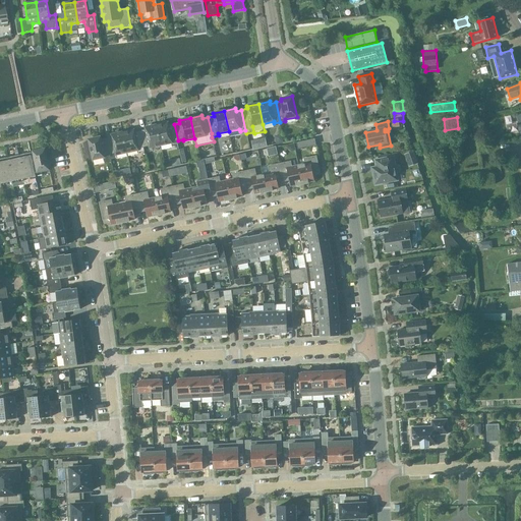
[(178,140),(174,124),(168,125),(168,123),(157,125),(161,146),(172,143),(172,146),(178,145),(178,140)]
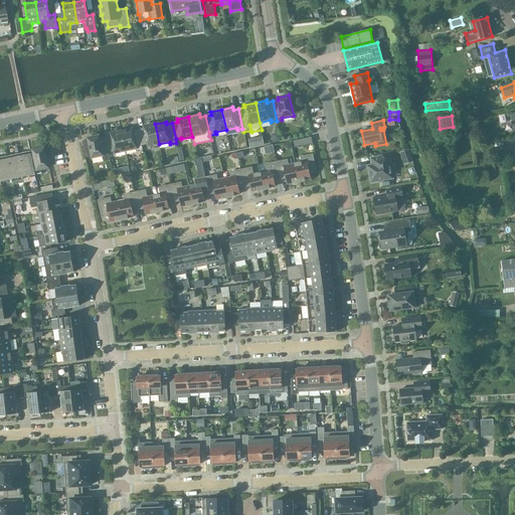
[(148,147),(159,144),(155,124),(144,126),(144,129),(139,130),(142,146),(148,145),(148,147)]
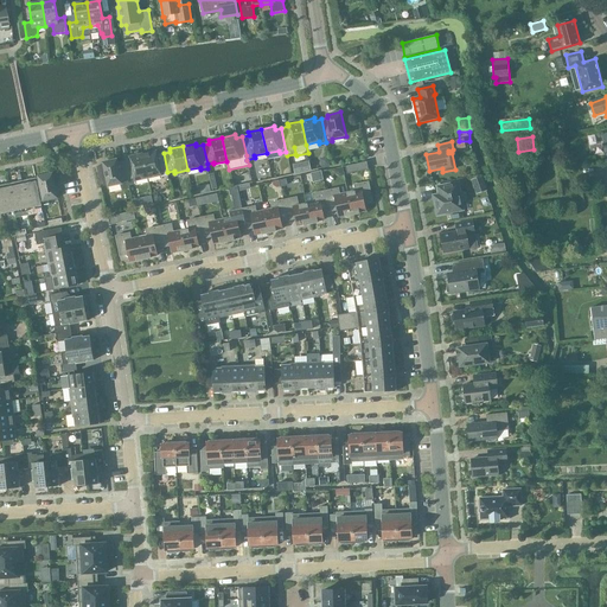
[(167,172),(164,153),(157,154),(157,152),(144,154),(147,178),(160,176),(161,178),(168,177),(167,172)]
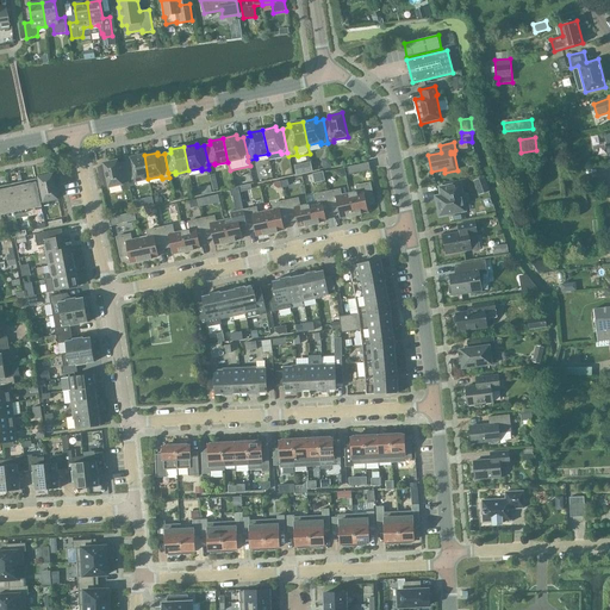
[(135,182),(148,179),(144,155),(130,157),(131,161),(124,162),(129,181),(135,180),(135,182)]
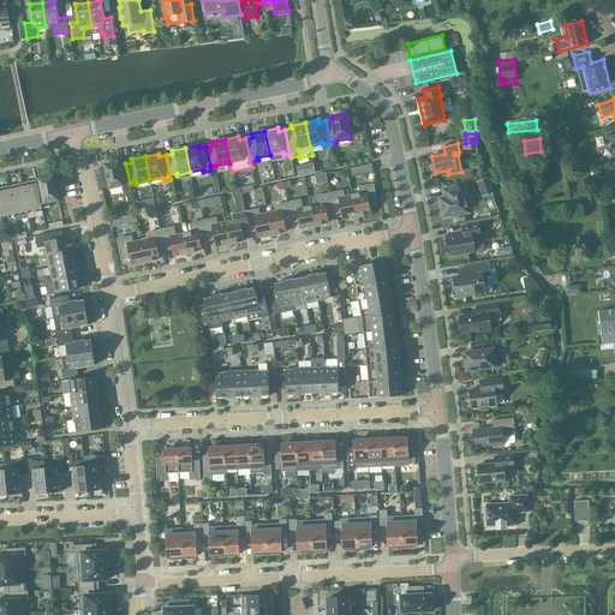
[(130,183),(125,163),(119,165),(119,162),(105,165),(105,167),(99,169),(102,187),(109,186),(109,189),(123,186),(124,193),(132,192),(130,183)]
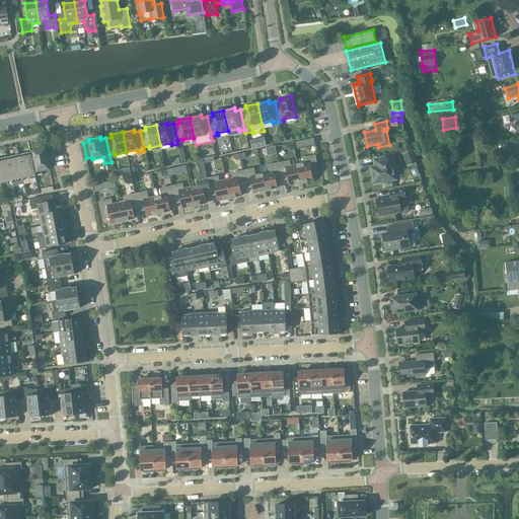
[(313,139),(295,143),(297,149),(315,145),(313,139)]
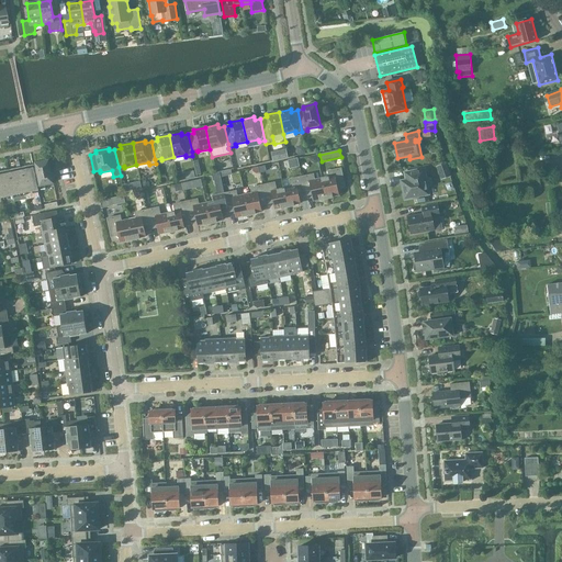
[(54,183),(48,160),(35,164),(35,165),(0,171),(0,199),(38,191),(37,187),(54,183)]
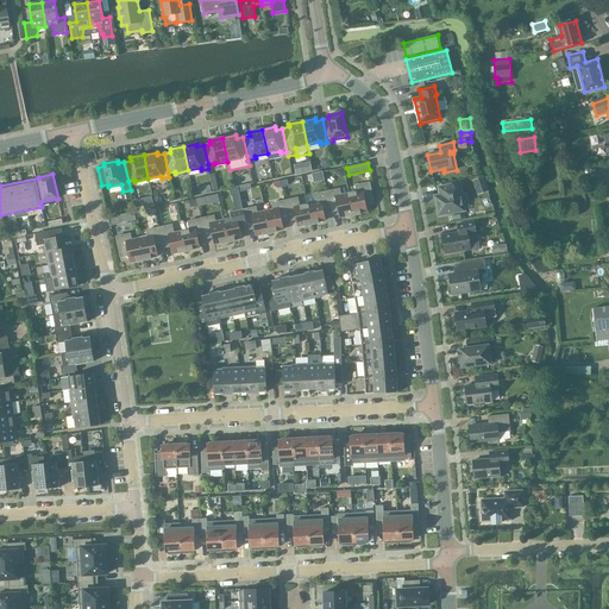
[(207,184),(215,182),(213,174),(205,176),(207,184)]
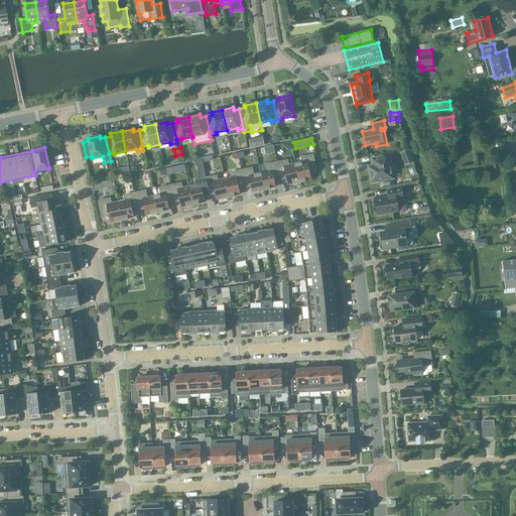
[(209,172),(205,152),(199,153),(202,173),(209,172)]
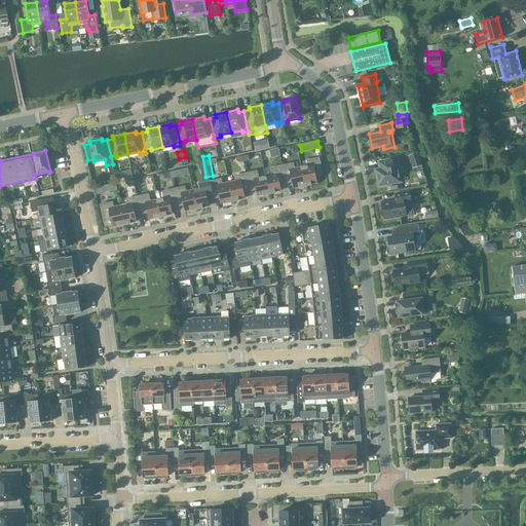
[(302,167),(306,187),(311,185),(311,184),(317,183),(316,177),(323,176),(320,158),(307,160),(308,165),(302,167)]
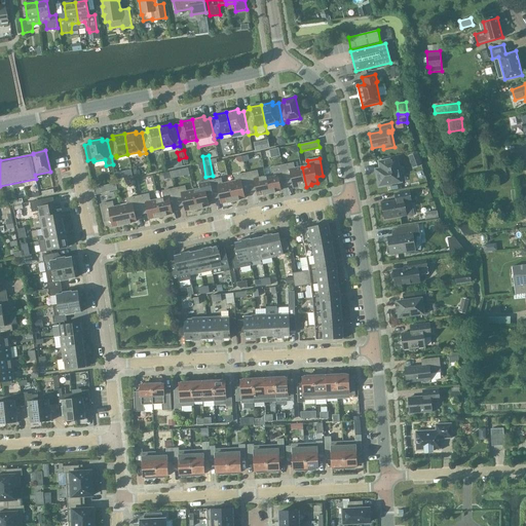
[(397,158),(381,161),(380,162),(381,166),(373,168),(376,186),(385,185),(401,182),(400,176),(403,175),(404,174),(405,171),(404,168),(403,166),(401,165),(398,165),(397,158)]
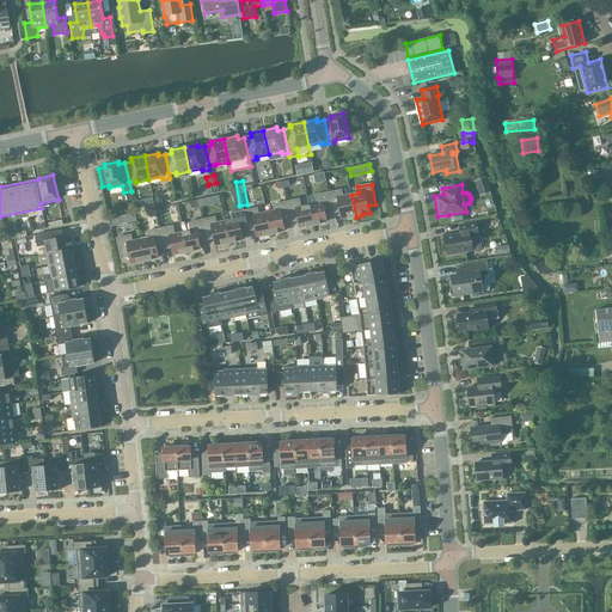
[(488,185),(479,188),(482,195),(490,191),(488,185)]
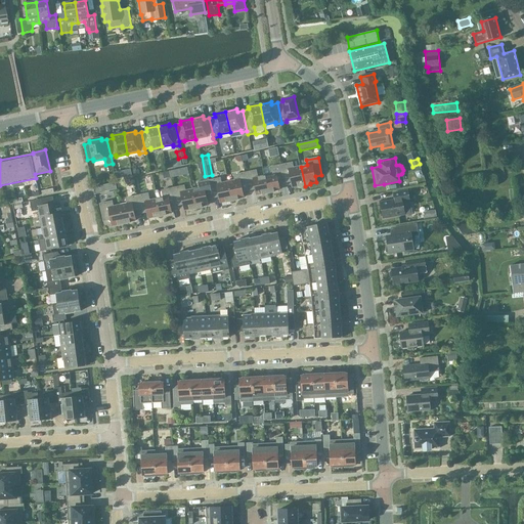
[(305,186),(301,167),(294,168),(293,163),(281,165),(286,182),(291,181),(293,187),(299,186),(299,187),(305,186)]
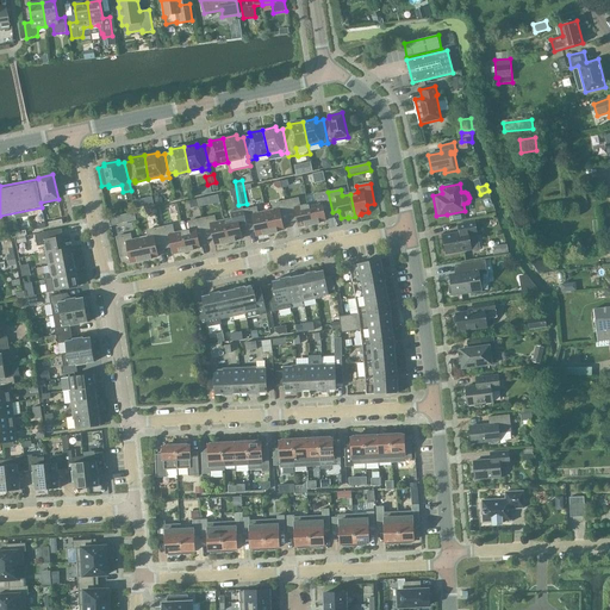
[(325,215),(332,212),(328,192),(315,195),(316,201),(307,203),(312,225),(319,224),(319,223),(327,222),(325,215)]
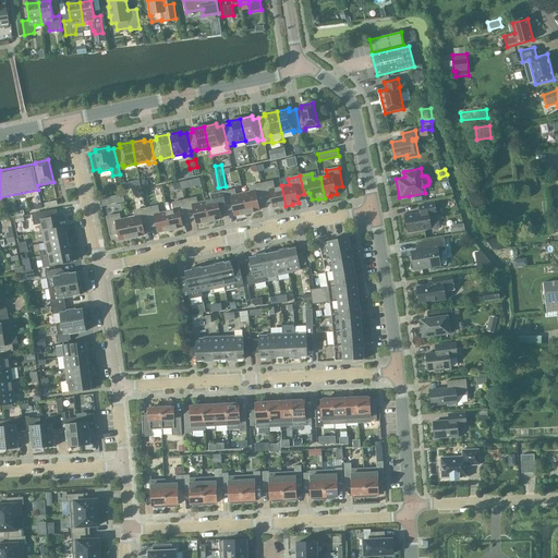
[(286,206),(281,185),(275,187),(273,182),(262,184),(265,203),(271,202),(273,208),(280,206),(280,207),(286,206)]
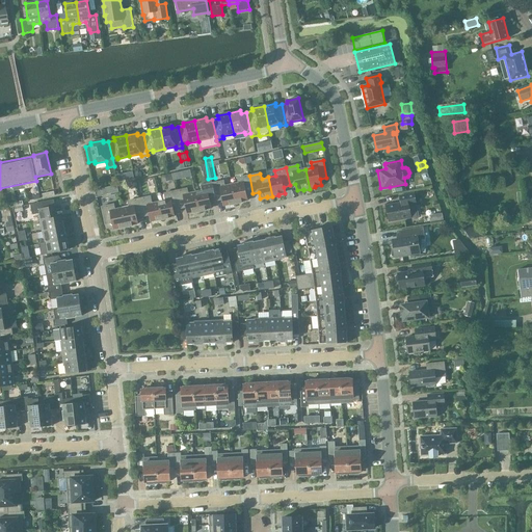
[(246,194),(253,193),(249,176),(238,178),(239,183),(232,185),(236,205),(242,203),(241,202),(248,201),(246,194)]
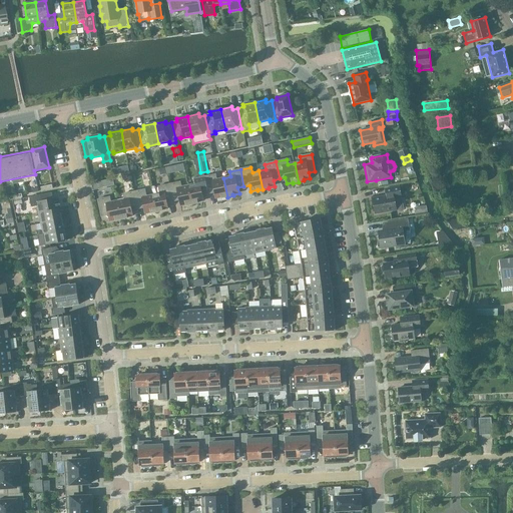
[(227,197),(223,178),(216,179),(215,174),(204,176),(208,194),(214,192),(215,198),(221,197),(222,198),(227,197)]
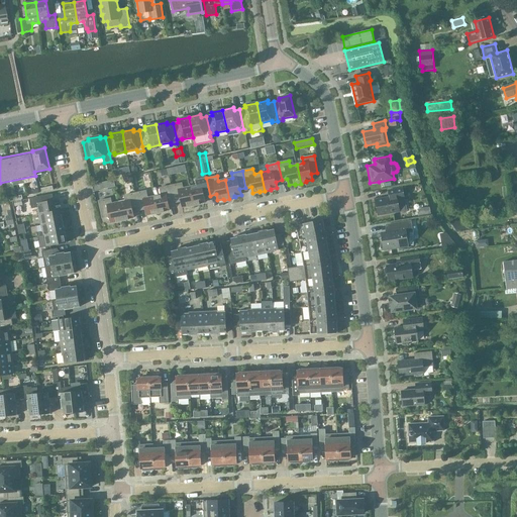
[(204,197),(210,196),(206,178),(196,181),(197,186),(190,187),(194,206),(199,205),(199,204),(205,203),(204,197)]
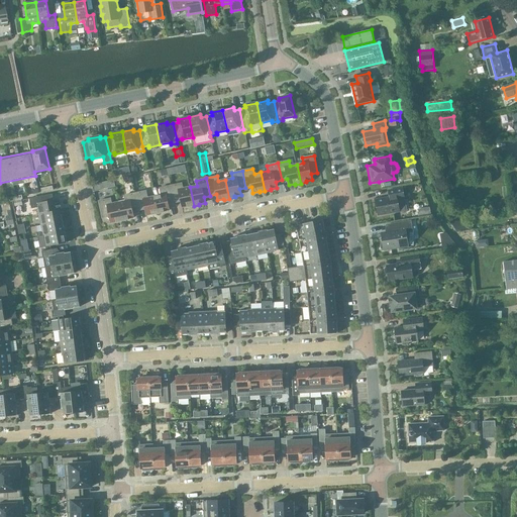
[(114,181),(92,185),(94,192),(115,187),(114,181)]
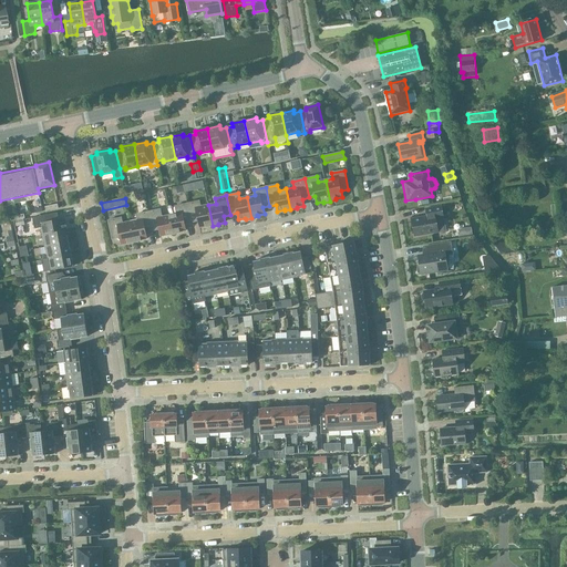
[(213,226),(208,205),(200,207),(199,202),(187,204),(192,223),(198,222),(199,228),(206,226),(206,227),(213,226)]
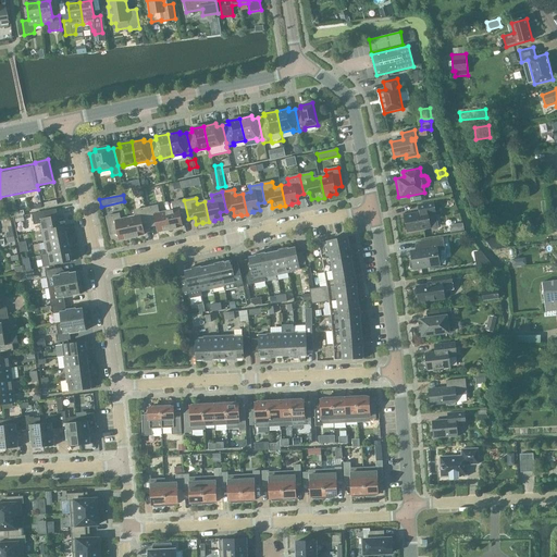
[(182,220),(188,219),(184,200),(172,202),(174,208),(166,210),(171,231),(176,229),(176,227),(183,226),(182,220)]
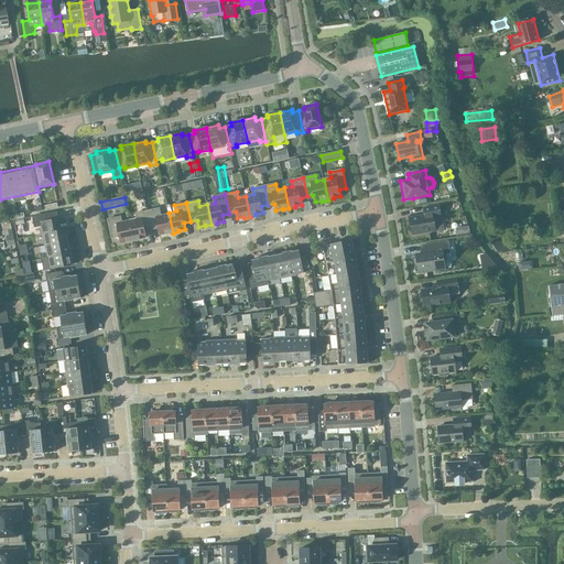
[(443,230),(442,219),(438,205),(424,208),(425,216),(410,218),(413,235),(443,230)]
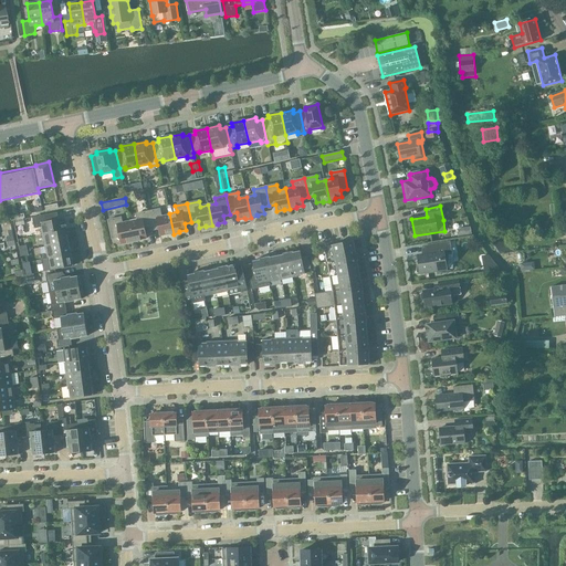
[(174,234),(169,213),(161,215),(160,209),(148,212),(153,231),(159,229),(160,236),(167,234),(167,236),(174,234)]
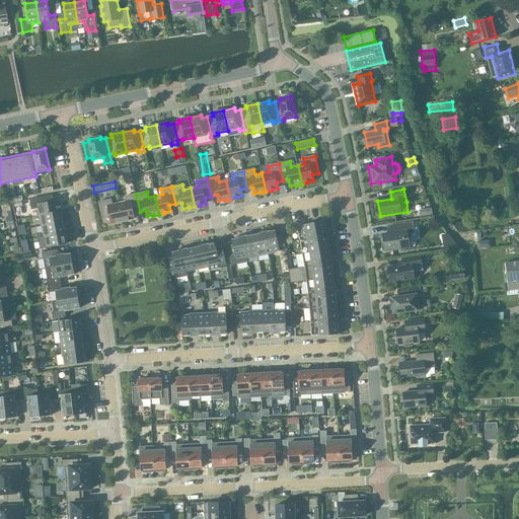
[(40,215),(61,211),(59,200),(54,201),(53,195),(29,200),(31,210),(39,209),(40,215)]
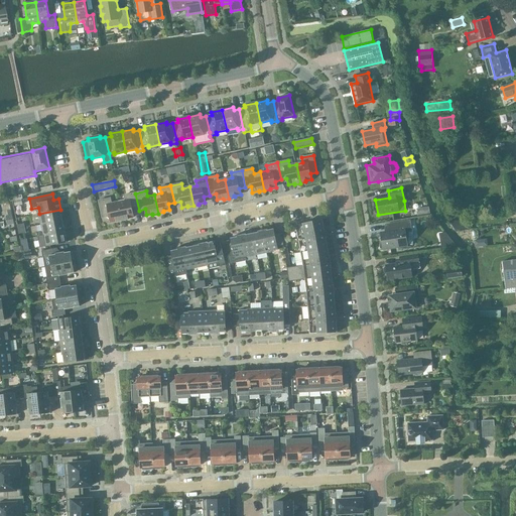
[(133,212),(139,211),(135,194),(124,196),(125,201),(118,202),(123,221),(128,220),(128,219),(134,218),(133,212)]
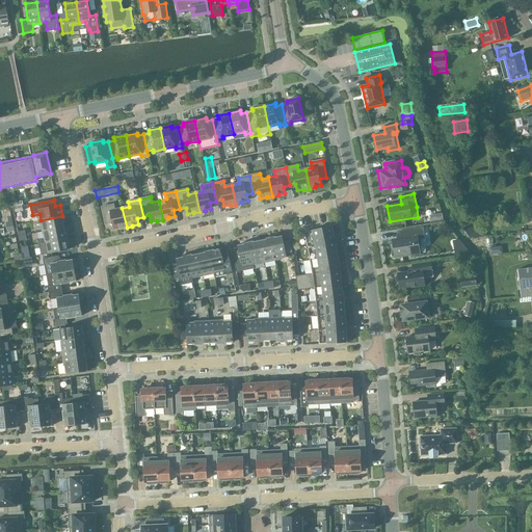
[(443,202),(433,204),(436,215),(445,213),(443,202)]
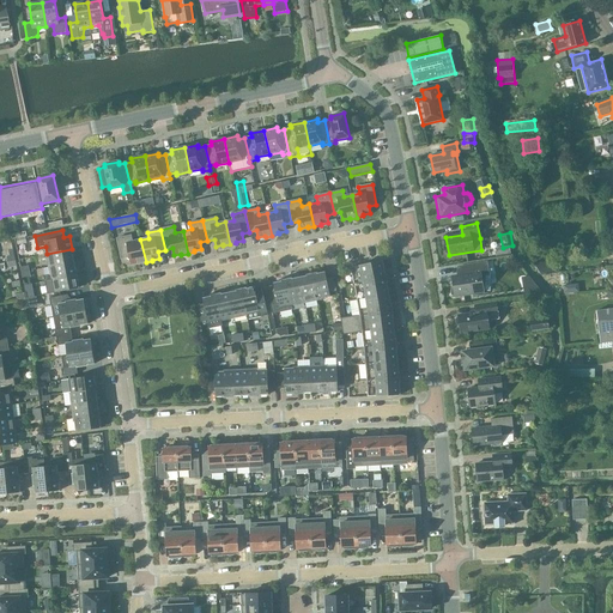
[(146,262),(140,240),(133,242),(132,236),(117,238),(122,259),(129,258),(132,265),(139,262),(139,263),(146,262)]
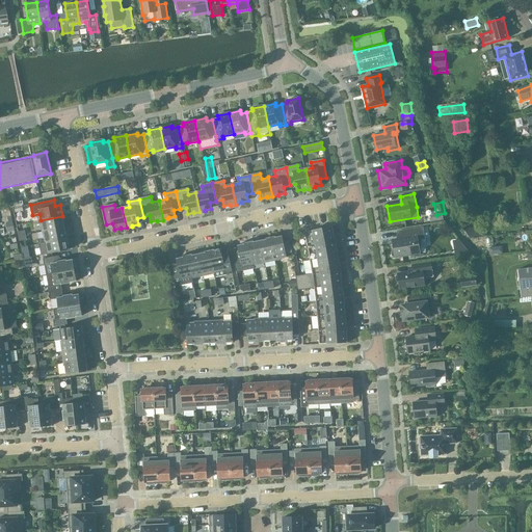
[(43,232),(64,228),(62,216),(41,220),(43,232)]
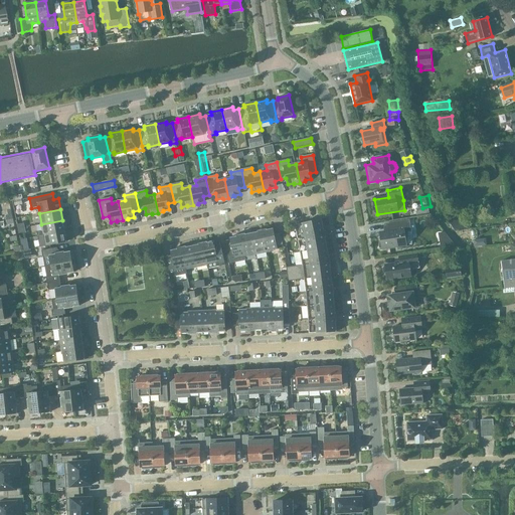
[(302,266),(297,266),(296,262),(291,263),(292,267),(287,268),(288,282),(304,280),(306,293),(308,319),(309,333),(336,332),(335,313),(332,285),(329,256),(326,240),(322,219),(295,225),(298,238),(302,266)]
